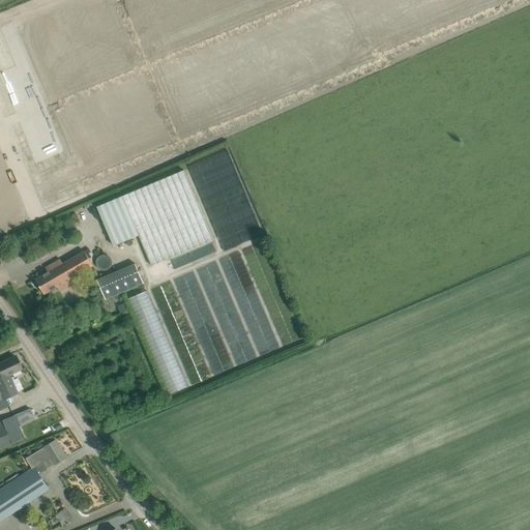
[(232,157),(232,246),(263,235),(235,162),(235,165),(232,157)]
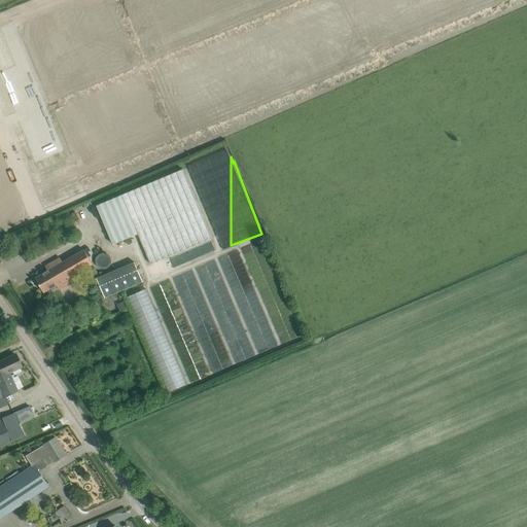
[(212,238),(182,169),(97,206),(112,244),(138,234),(150,264),(212,238)]
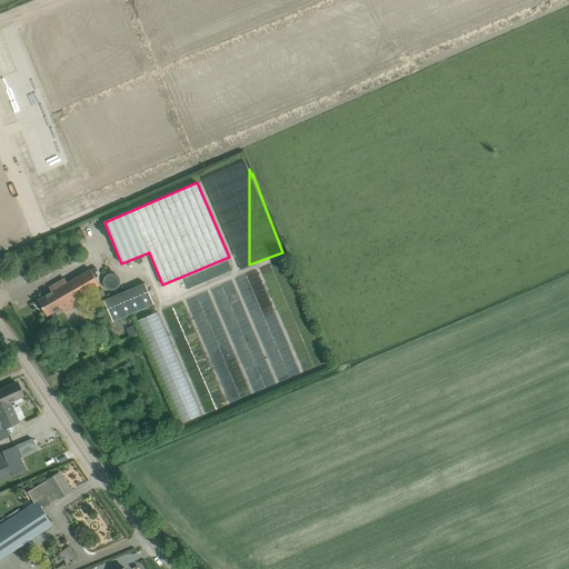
[(78,299),(100,287),(90,269),(67,283),(65,278),(49,287),(52,292),(38,300),(48,316),(61,308),(65,312),(80,303),(78,299)]
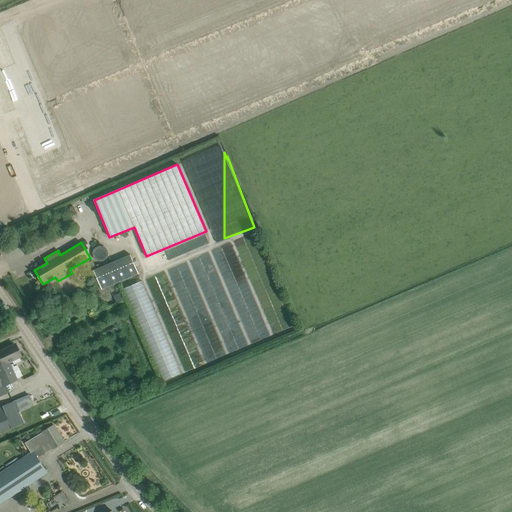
[(139,273),(131,255),(94,271),(102,289),(139,273)]
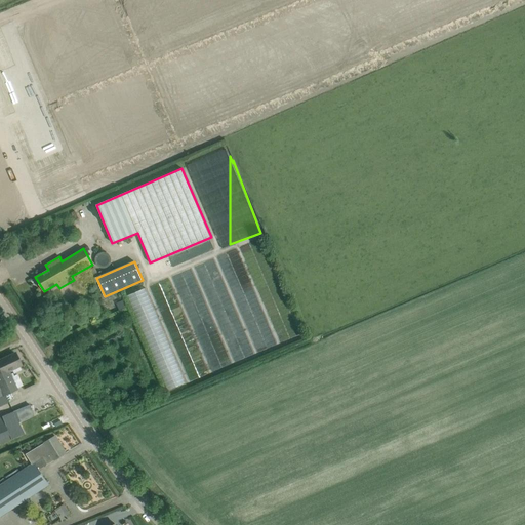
[(94,268),(87,272),(91,279),(95,277),(98,275),(94,268)]
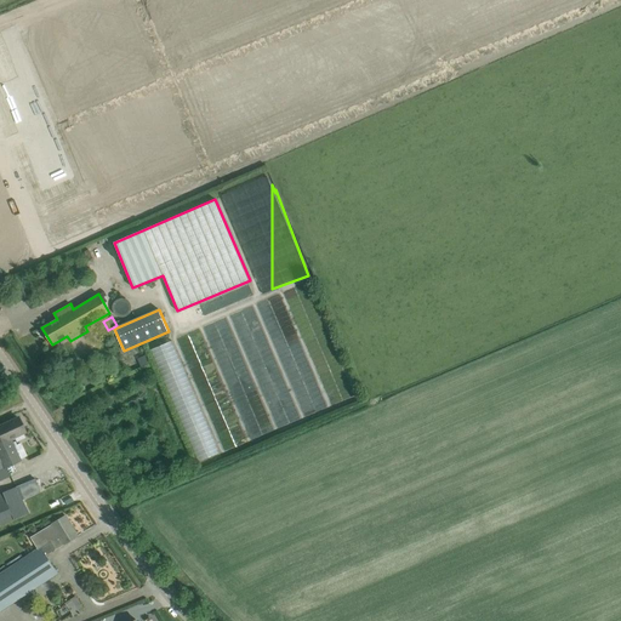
[(181,339),(157,346),(195,462),(220,454),(181,339)]
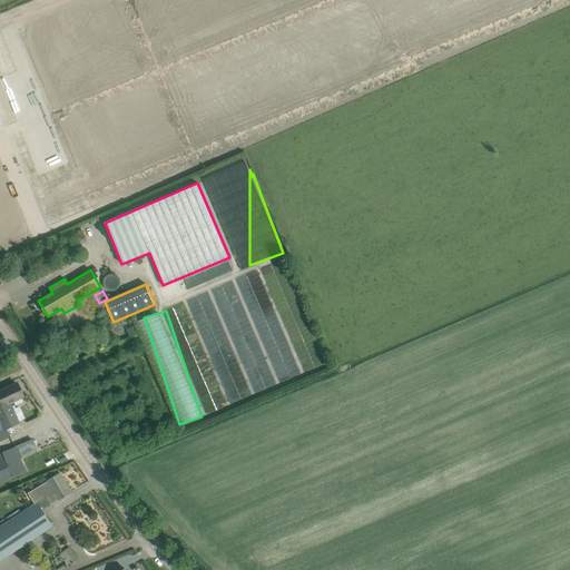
[(247,364),(246,317),(227,317),(227,327),(222,327),(222,333),(218,333),(218,342),(222,342),(222,353),(231,352),(231,360),(242,360),(242,364),(247,364)]
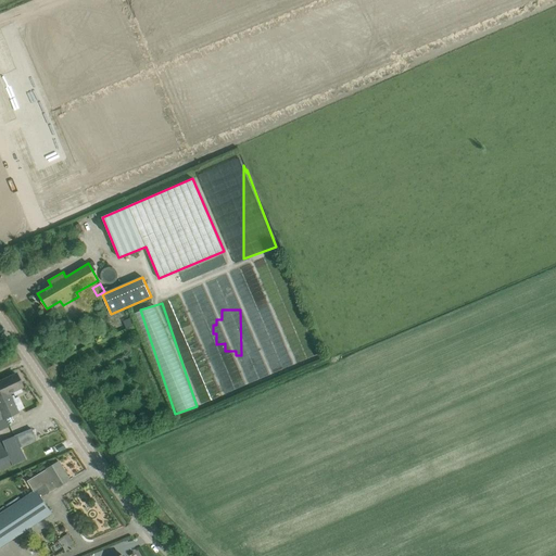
[(130,317),(123,320),(126,329),(135,325),(130,317)]
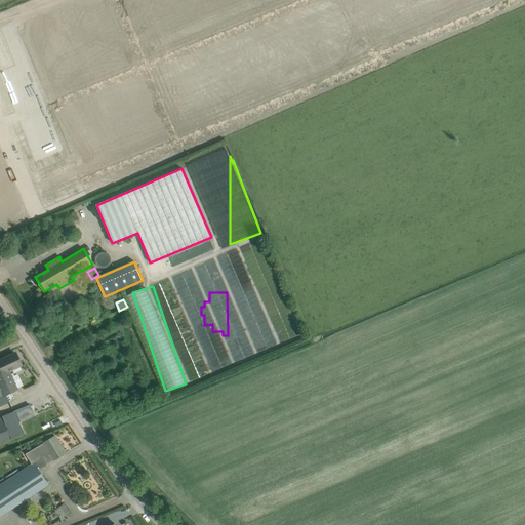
[(0,444),(10,440),(3,421),(0,422),(0,396),(16,389),(8,371),(12,369),(14,373),(21,370),(18,366),(21,365),(15,353),(0,359),(0,444)]
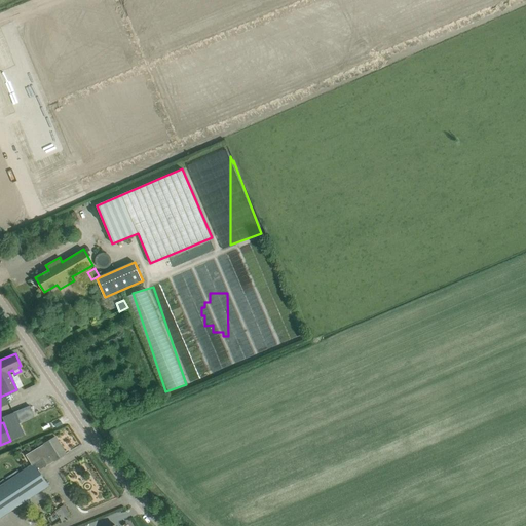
[(0,518),(49,486),(38,470),(41,468),(66,454),(55,438),(46,443),(27,456),(32,464),(0,486),(0,518)]
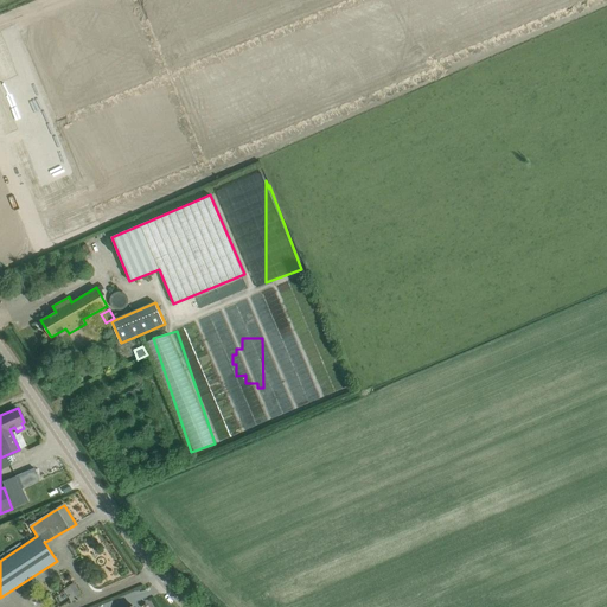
[(75,582),(64,589),(74,601),(83,594),(75,582)]
